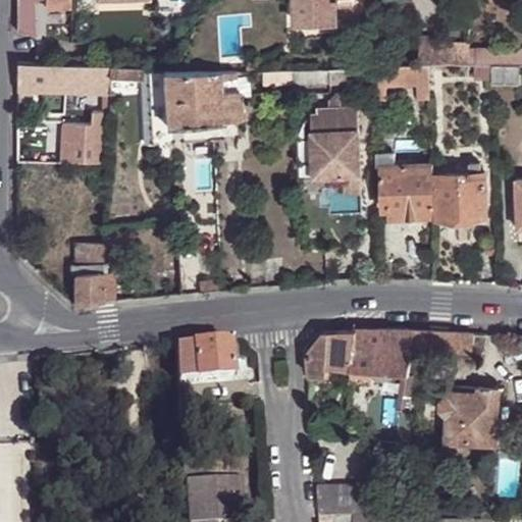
[(18,0),(18,31),(35,37),(35,0),(18,0)]
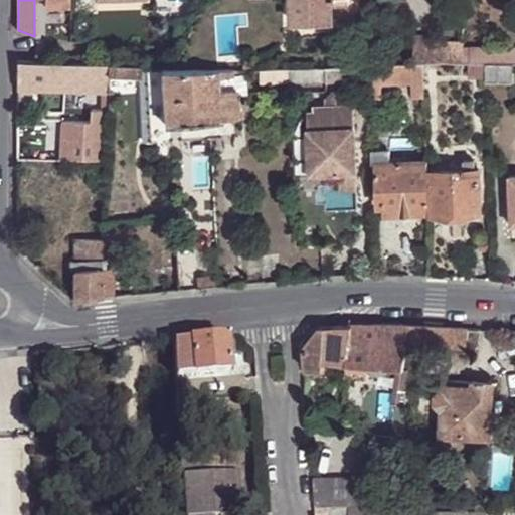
[(332,21),(331,0),(296,0),(292,0),(292,22),(332,21)]
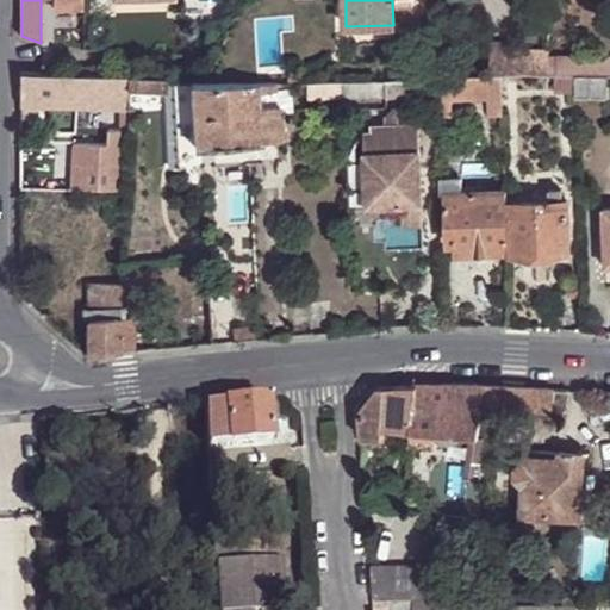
[(609,58),(589,60),(590,78),(605,78),(609,76),(609,58)]
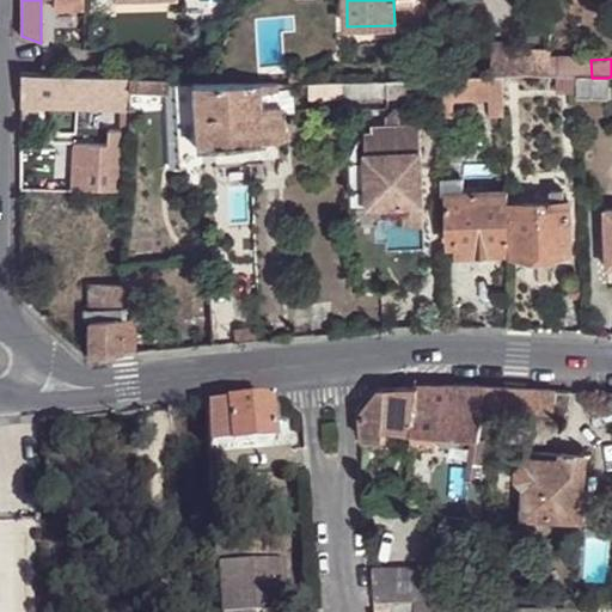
[(573,60),(573,78),(575,78),(592,78),(591,60),(573,60)]
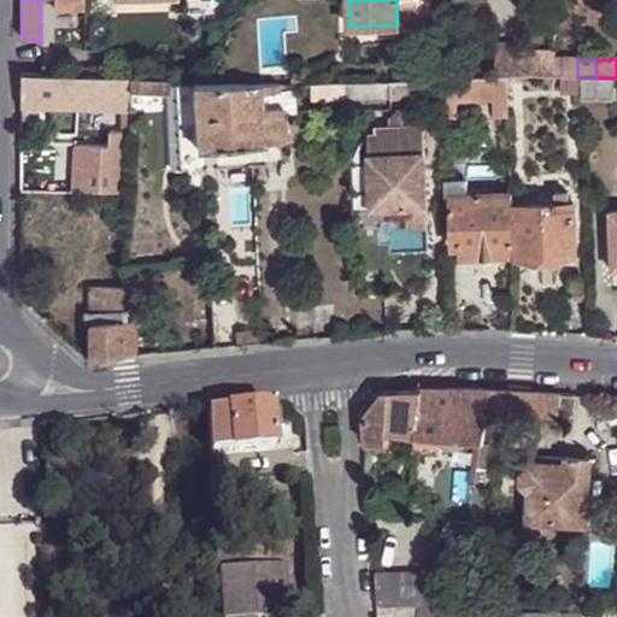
[(22,72),(22,105),(124,110),(133,111),(133,104),(133,93),(133,92),(133,80),(106,78),(22,72)]
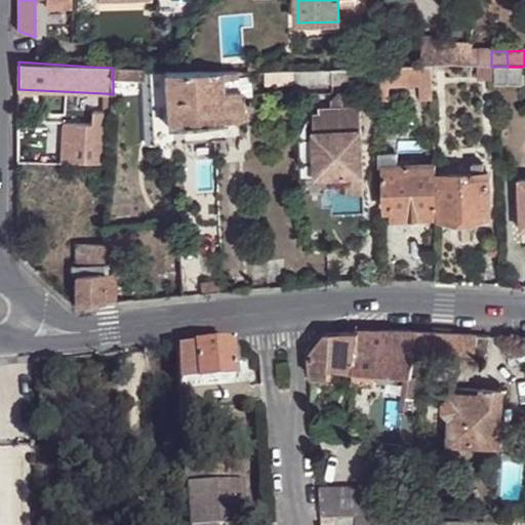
[(417,66),(388,68),(389,84),(417,84),(417,66)]
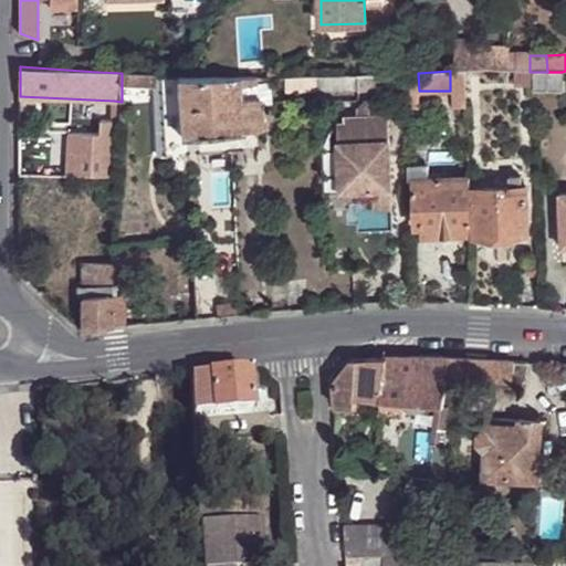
[(467,71),(450,71),(450,91),(451,107),(468,107),(467,71)]
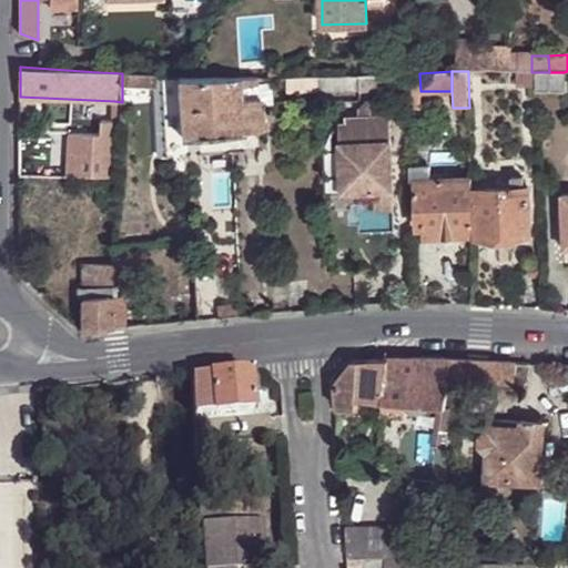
[(531,72),(516,71),(516,89),(535,88),(534,72),(531,72)]
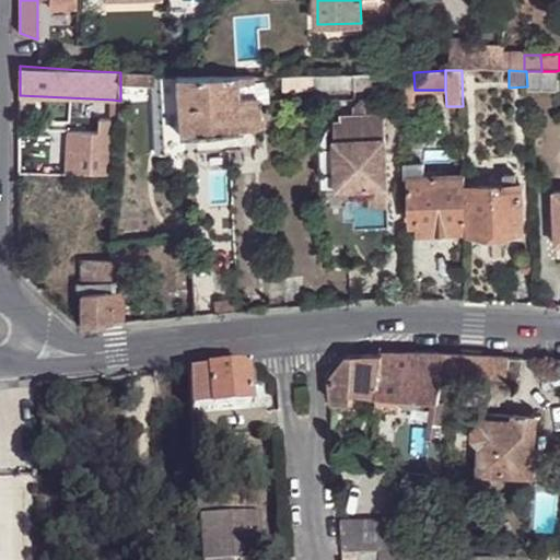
[(541,71),(526,71),(527,86),(527,92),(556,91),(556,71),(541,71)]
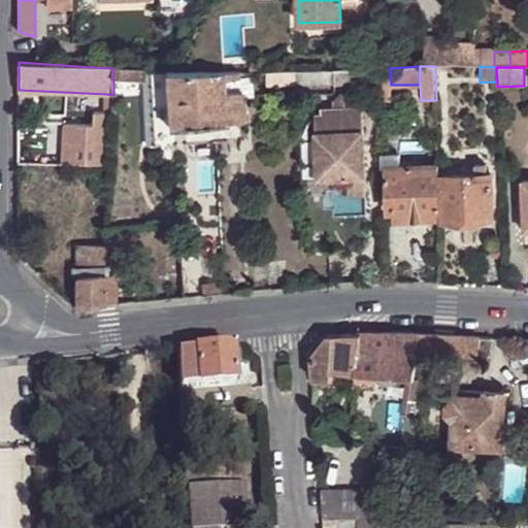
[(113,78),(113,79),(146,81),(150,146),(162,145),(163,161),(174,161),(172,128),(170,128),(167,72),(163,71),(146,70),(113,68),(113,78)]
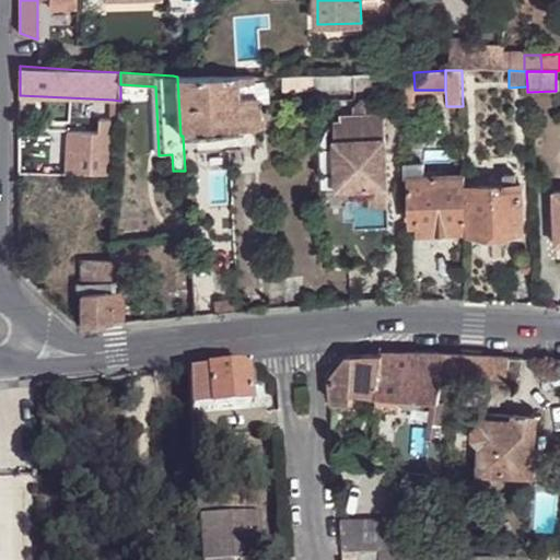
[(354,74),(356,88),(401,86),(400,72),(356,74),(354,74)]
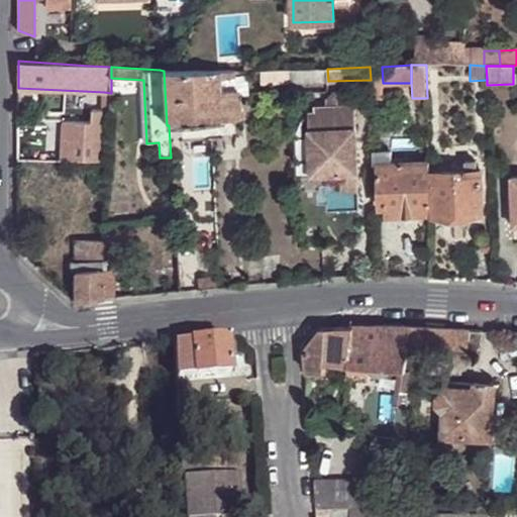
[(382,67),(370,67),(371,80),(371,99),(383,98),(383,83),(382,67)]
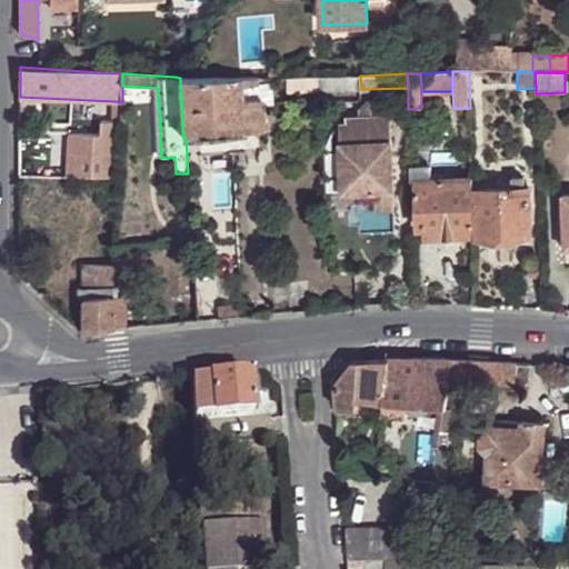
[(186,77),(180,78),(183,138),(186,138),(246,133),(246,131),(242,98),(242,83),(241,77),(186,77)]
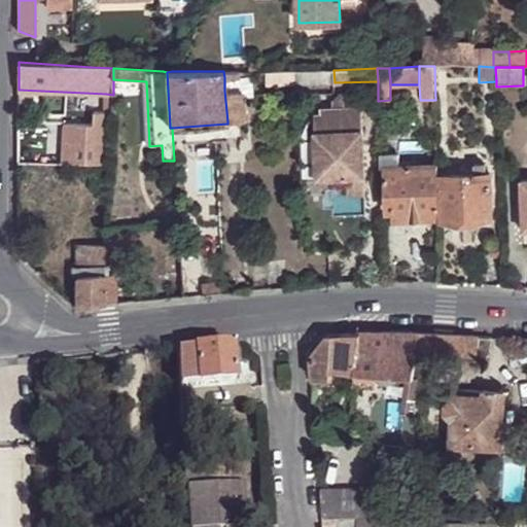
[(238,75),(224,77),(224,91),(240,89),(238,75)]
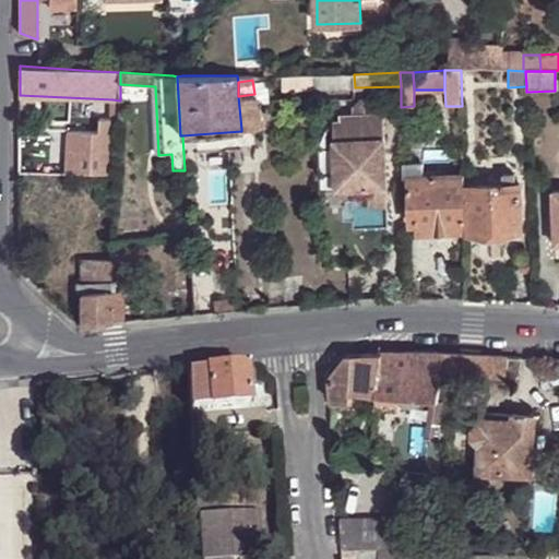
[(254,94),(238,96),(241,129),(260,129),(257,94),(254,94)]
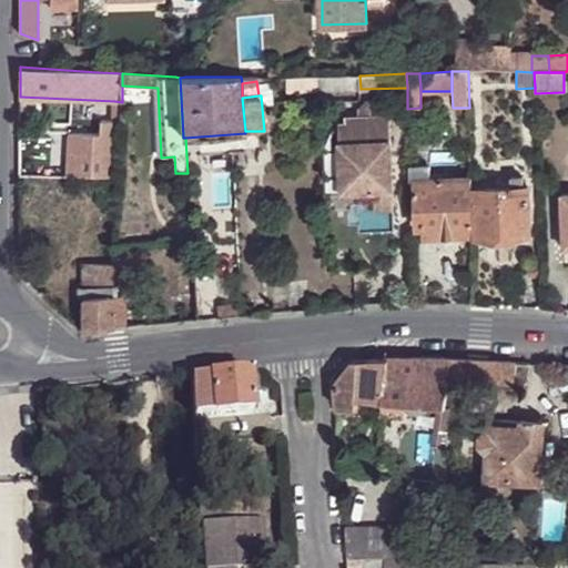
[(385,100),(368,101),(359,111),(359,119),(347,119),(347,125),(340,125),(342,193),(375,191),(375,211),(394,210),(394,191),(391,117),(385,117),(385,100)]
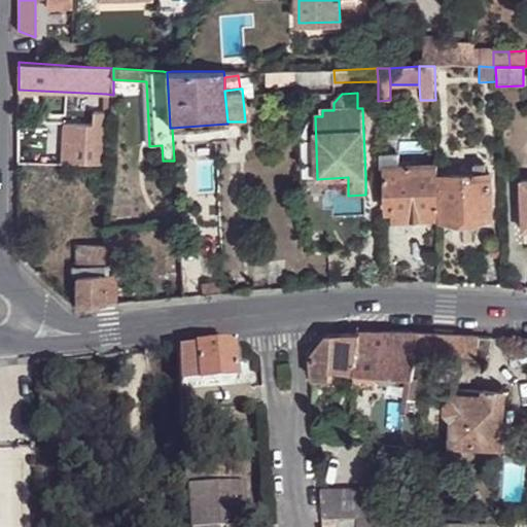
[(118,95),(113,95),(106,94),(106,111),(112,112),(118,111),(118,95)]
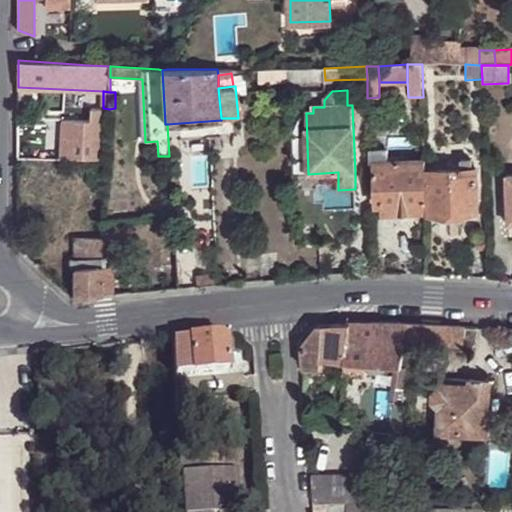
[(80,138),(78,160),(91,160),(107,161),(109,109),(103,108),(94,107),(92,139),(80,138)]
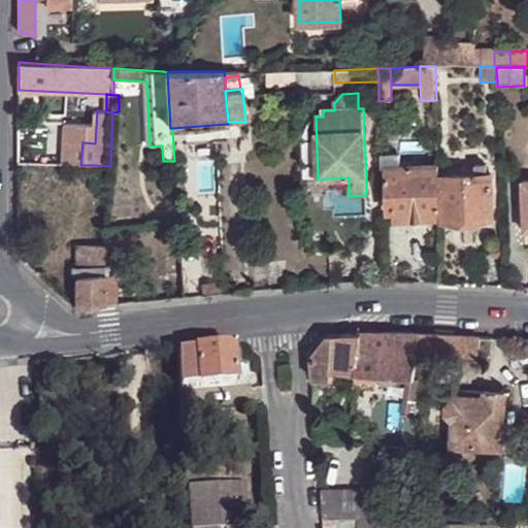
[(384,167),(388,167),(401,167),(400,155),(383,155),(384,167)]
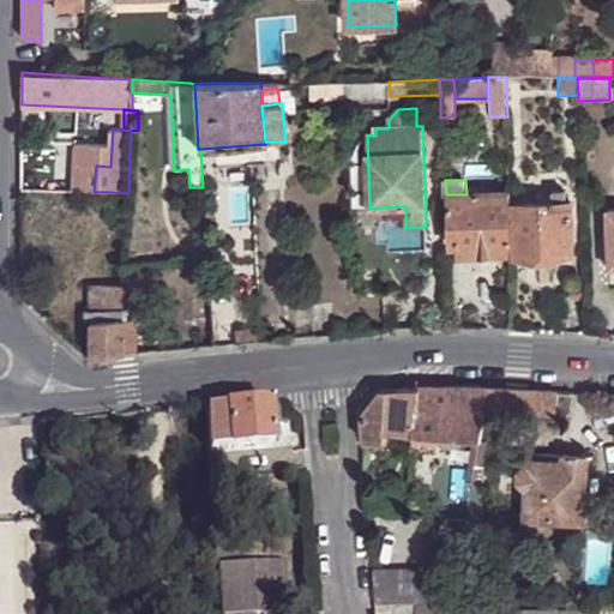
[(128,193),(109,192),(107,221),(127,221),(128,193)]
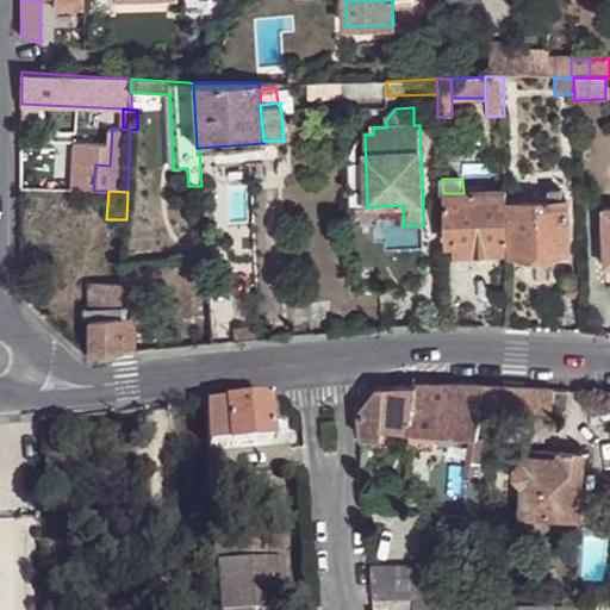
[(549,191),(551,203),(561,203),(562,191),(549,191)]
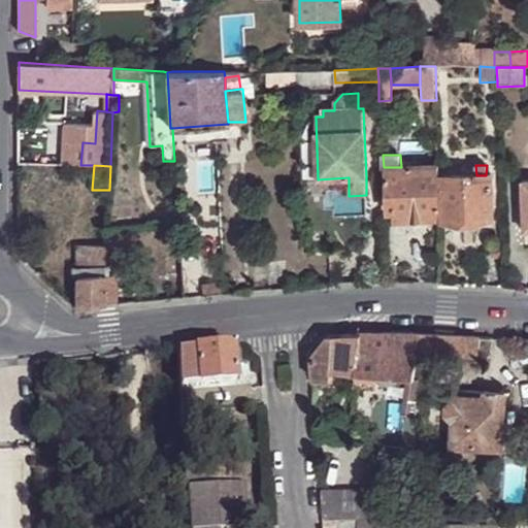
[(439,218),(438,166),(401,167),(388,167),(389,190),(393,191),(394,220),(439,218)]
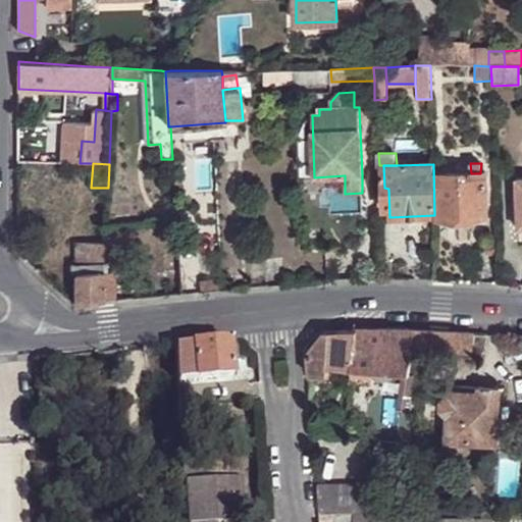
[(480,173),(471,173),(437,174),(439,218),(487,217),(485,173),(480,173)]
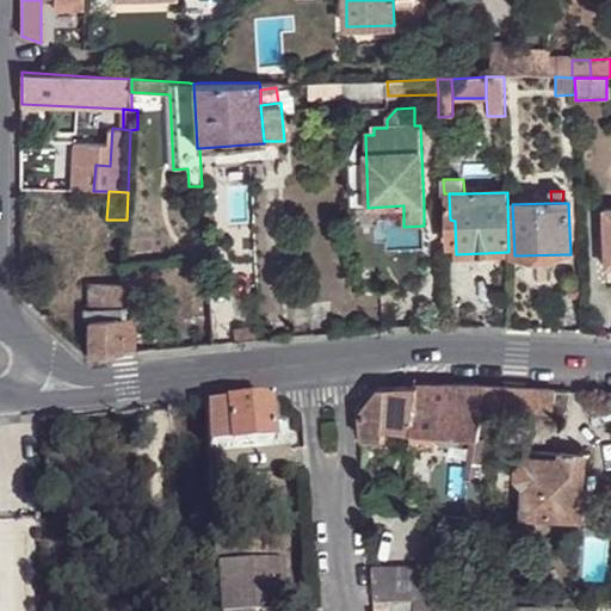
[(125,261),(124,261),(104,263),(103,283),(103,309),(123,309),(125,261)]
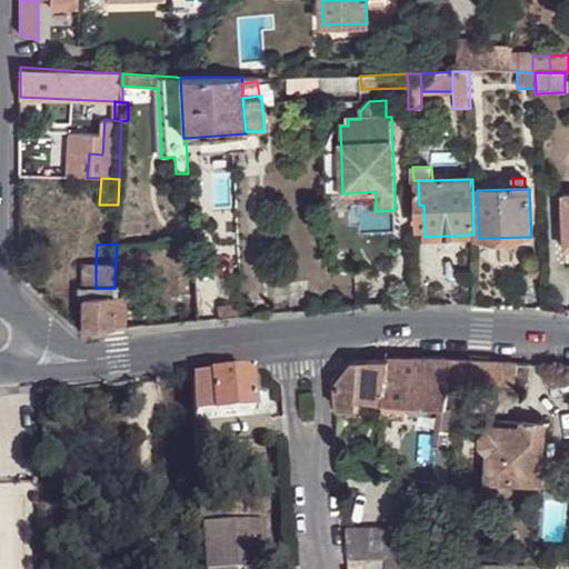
[(81,263),(82,289),(96,288),(96,263),(81,263)]
